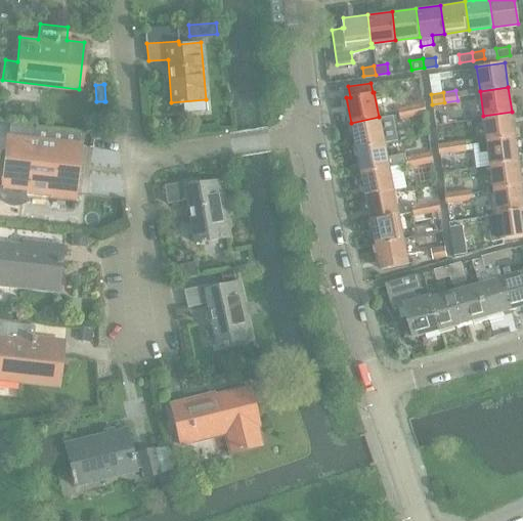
[(422,96),(409,98),(410,105),(423,102),(422,96)]
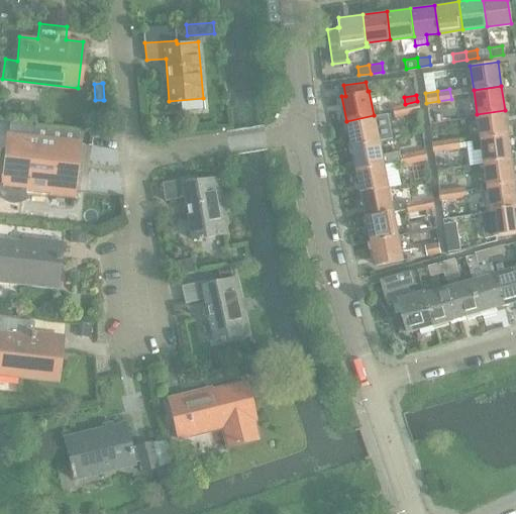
[(417,101),(405,104),(407,113),(419,110),(417,101)]
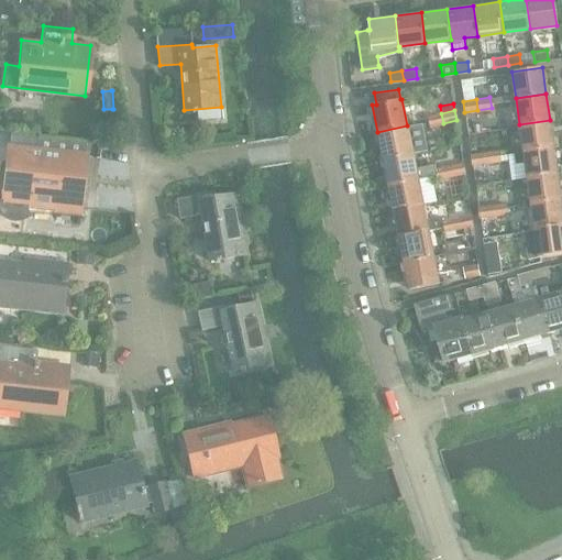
[(430,125),(443,123),(441,113),(428,116),(430,125)]
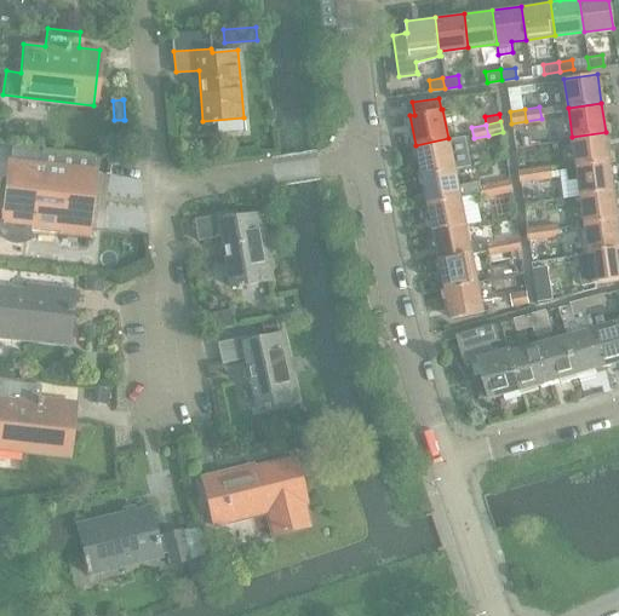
[(609,161),(606,132),(572,137),(577,166),(609,161)]
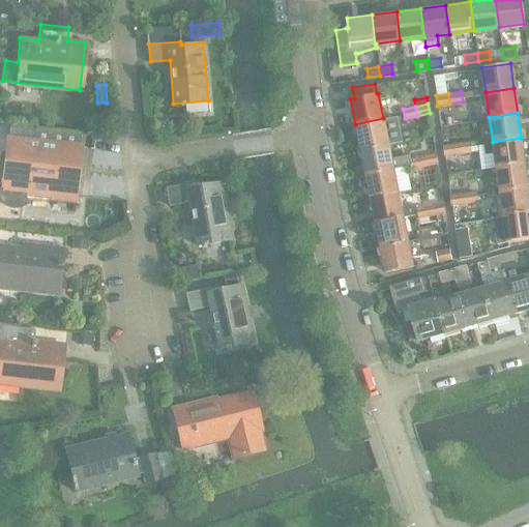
[(383,118),(355,124),(360,149),(388,143),(401,141),(395,116),(383,118)]
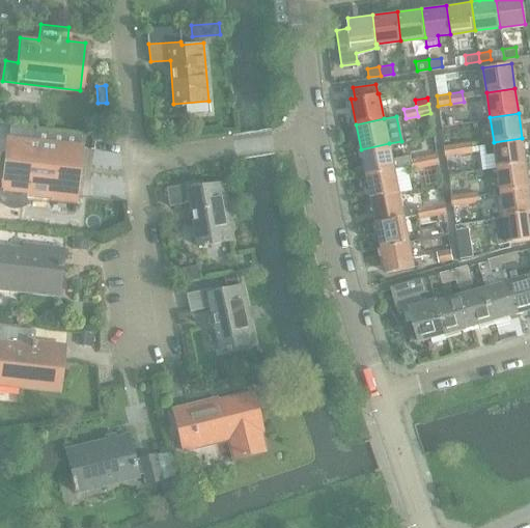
[(32,141),(5,138),(3,155),(2,154),(0,161),(0,200),(2,202),(7,205),(14,205),(20,204),(26,199),(26,195),(74,200),(79,145),(78,145),(79,135),(80,135),(80,134),(33,129),(32,141)]
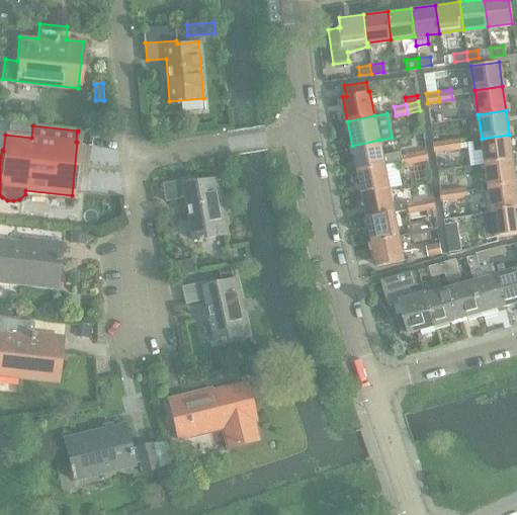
[(513,159),(509,135),(482,139),(471,141),(474,151),(483,149),(485,163),(513,159)]
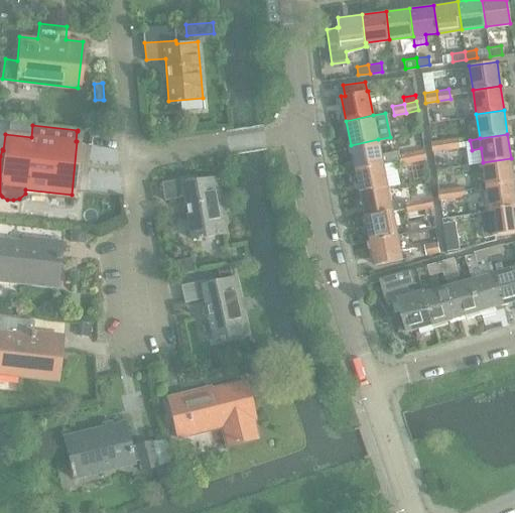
[(456,138),(443,139),(444,149),(457,147),(456,138)]
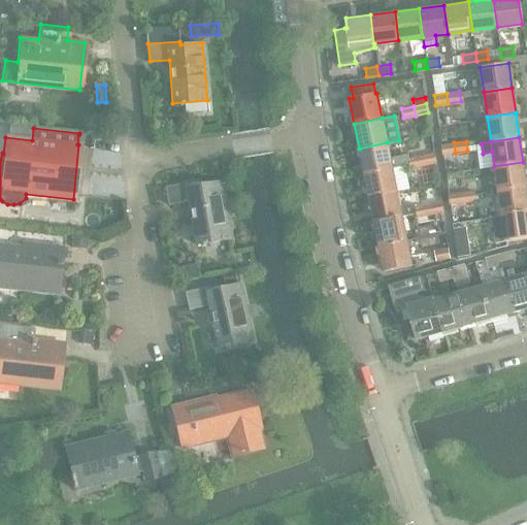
[(359,149),(363,172),(403,164),(404,165),(407,164),(406,155),(390,158),(387,142),(359,149)]
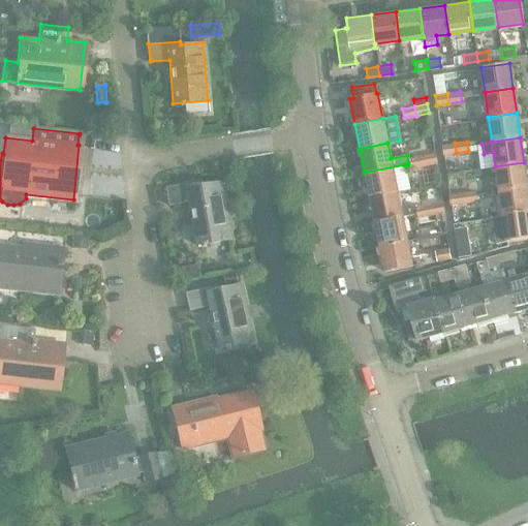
[(443,155),(456,153),(455,143),(442,145),(443,155)]
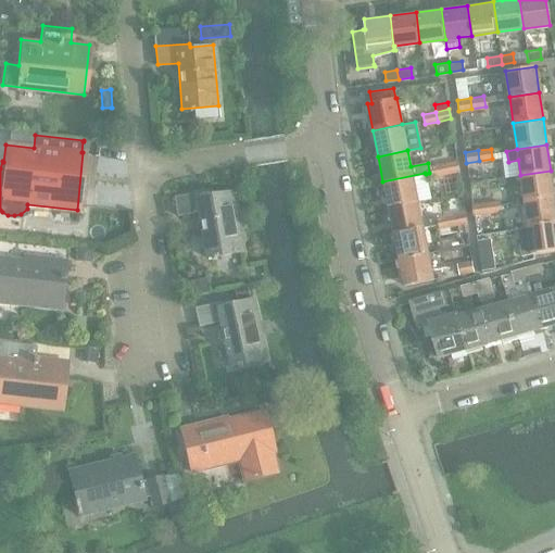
[(456,161),(443,163),(444,173),(457,171),(456,161)]
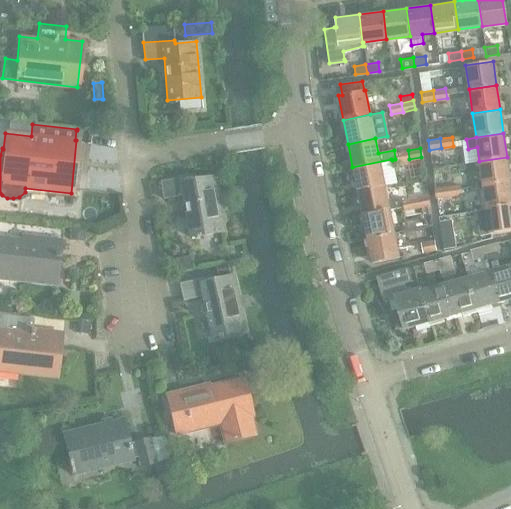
[(397,161),(409,159),(408,150),(395,152),(397,161)]
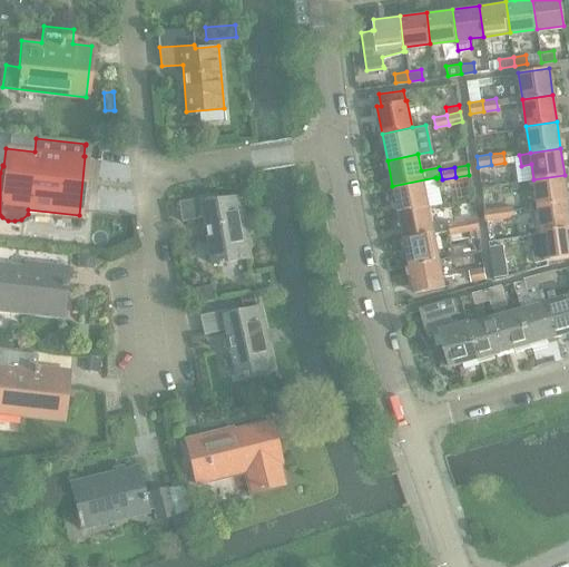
[(533,179),(538,206),(568,203),(565,175),(533,179)]
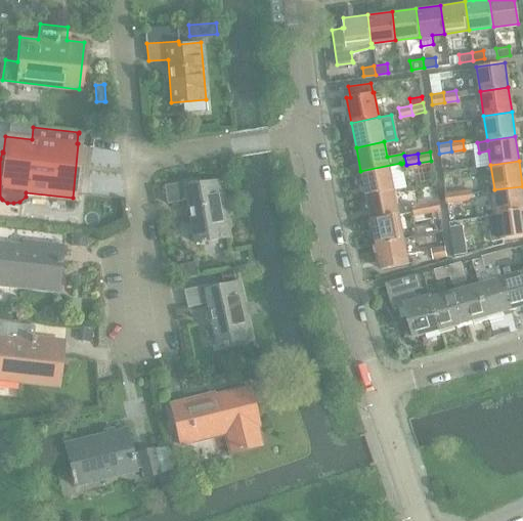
[(400,163),(360,171),(365,196),(393,189),(405,187),(401,164),(400,163)]
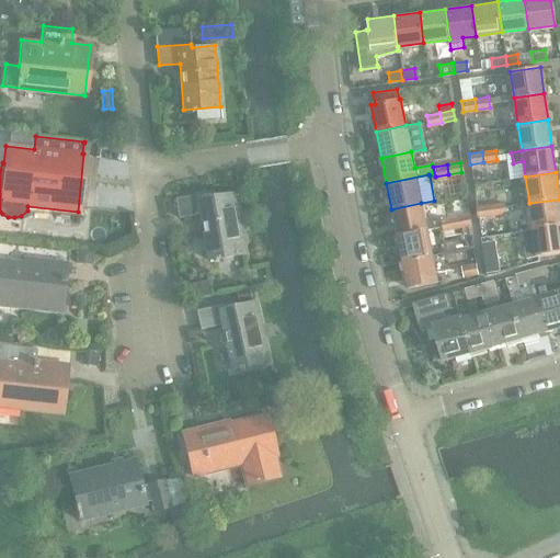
[(216,257),(244,252),(233,192),(209,196),(208,192),(176,197),(180,215),(200,212),(208,258),(213,258),(214,259),(217,259),(216,257)]
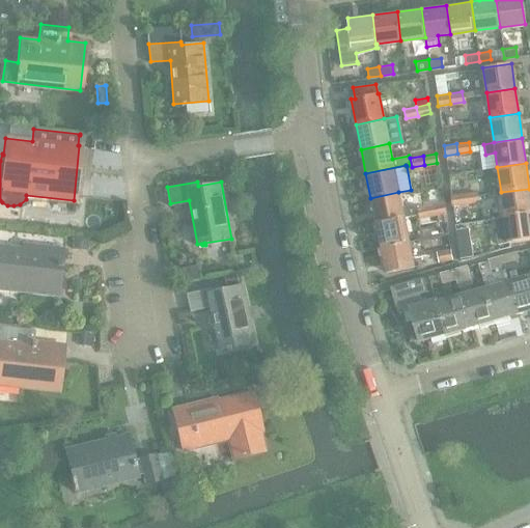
[(501,192),(504,217),(504,218),(529,213),(529,195),(529,189),(501,192)]
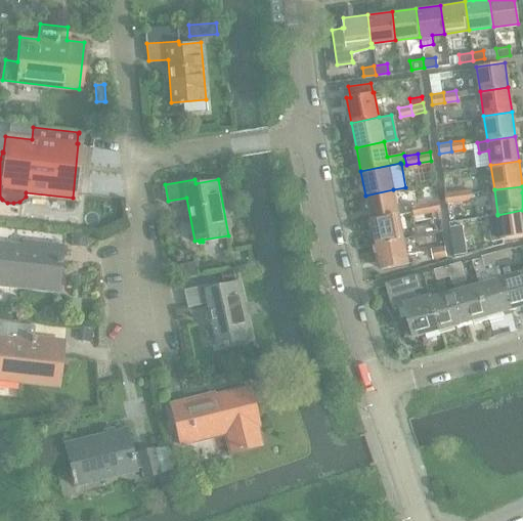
[(470,188),(458,190),(459,201),(471,199),(470,188)]
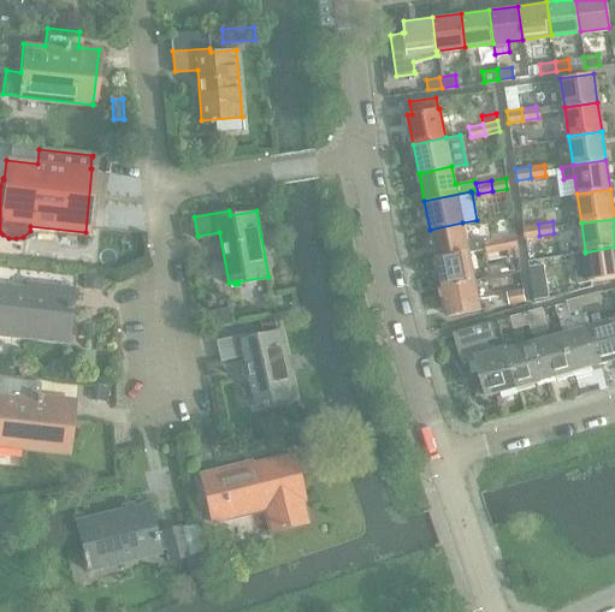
[(430,230),(436,259),(468,251),(483,249),(480,237),(466,239),(462,223),(430,230)]
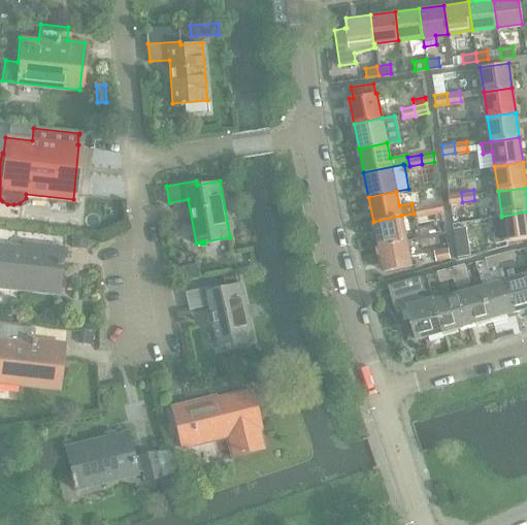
[(450,203),(462,202),(461,192),(448,194),(450,203)]
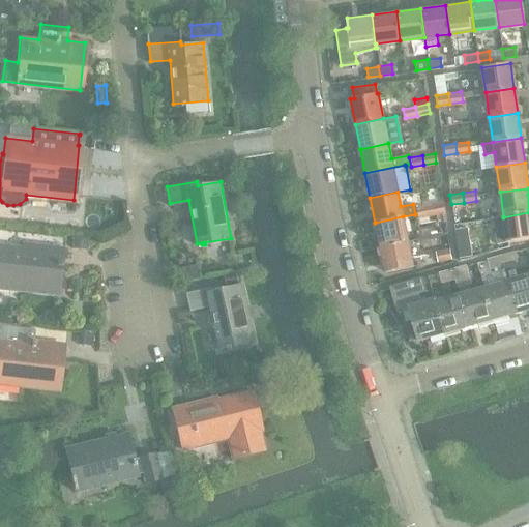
[(441,202),(428,205),(430,214),(442,211),(441,202)]
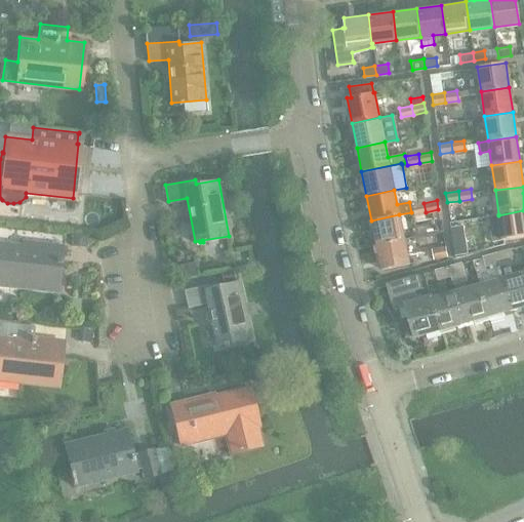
[(414,214),(426,212),(424,203),(412,205),(414,214)]
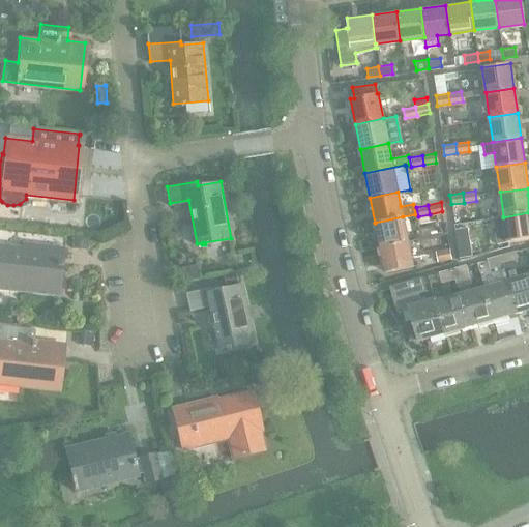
[(528,237),(528,212),(503,217),(503,216),(492,218),(493,229),(504,228),(506,241),(528,237)]
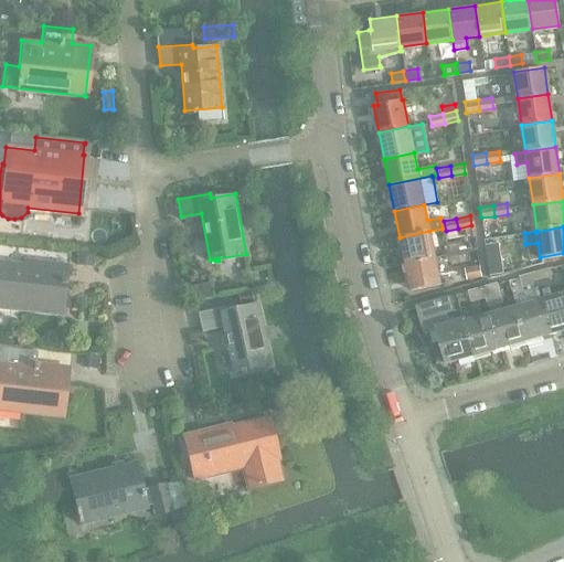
[(400,237),(404,263),(435,256),(429,231),(400,237)]
